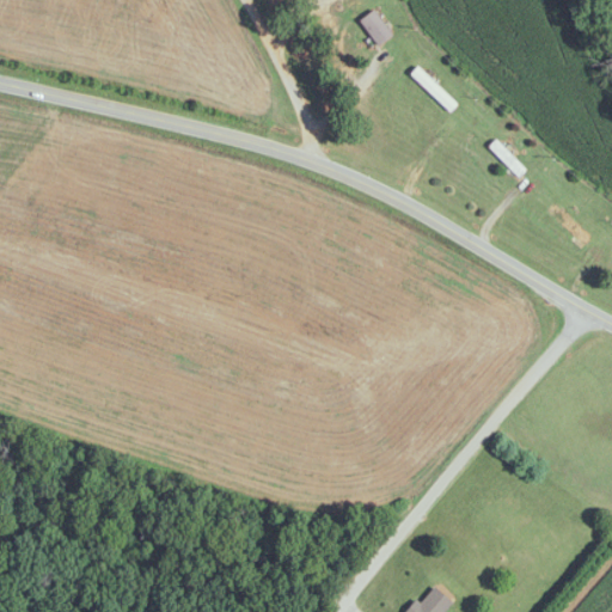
[(392,36),(375,10),(359,20),(377,47),(392,36)]
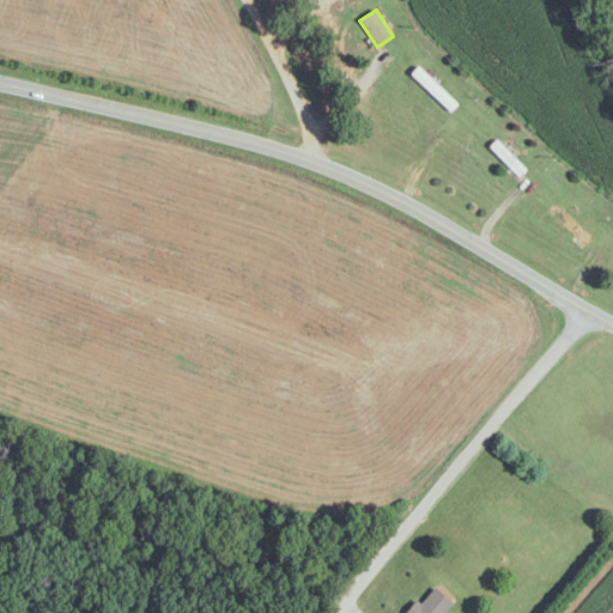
[(411,76),(449,113),(456,105),(418,68),(411,76)]
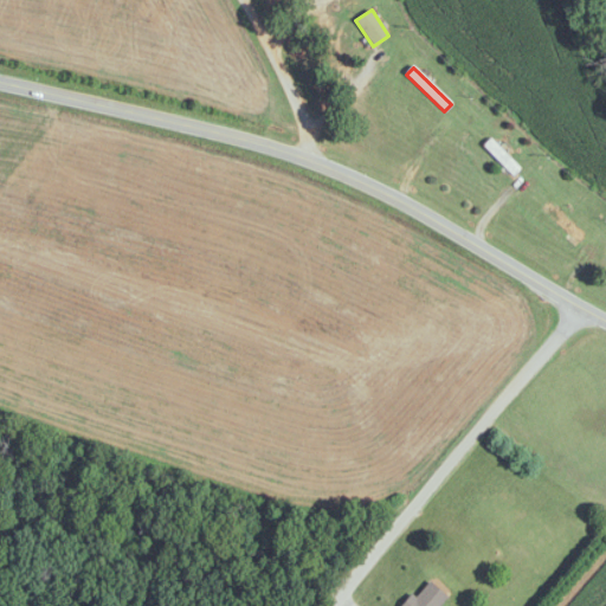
[(513,176),(520,169),(490,139),(483,147),(513,176)]
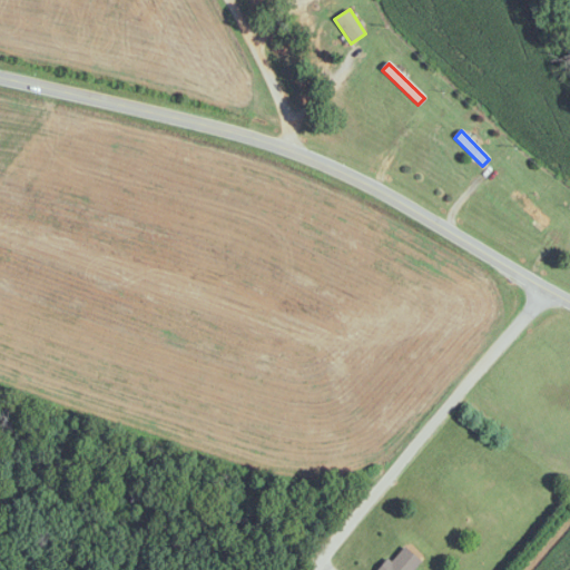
[(414,569),(423,559),(405,546),(393,562),(389,559),(379,569),(414,569)]
